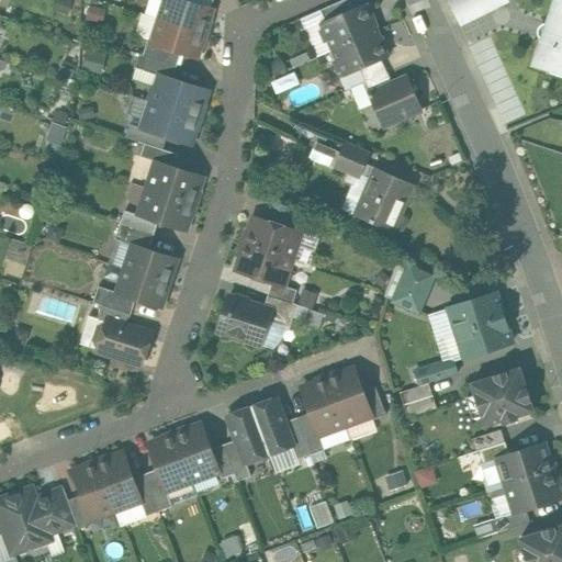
[(189,1),(183,0),(166,0),(160,19),(204,33),(211,9),(189,1)]
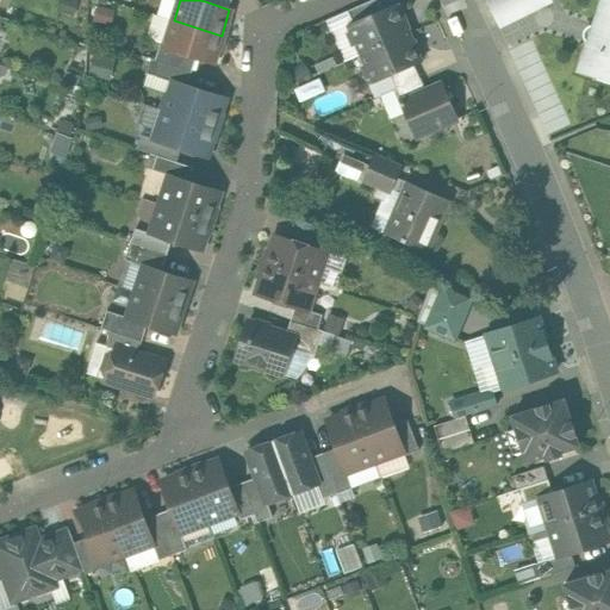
[(379,0),(372,0),(348,11),(353,24),(384,11),(379,0)]
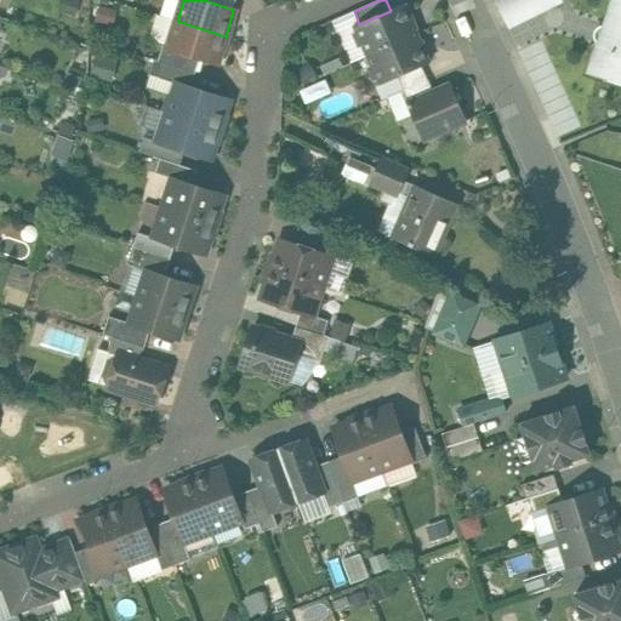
[(527,0),(497,0),(511,26),(534,13),(527,0)]
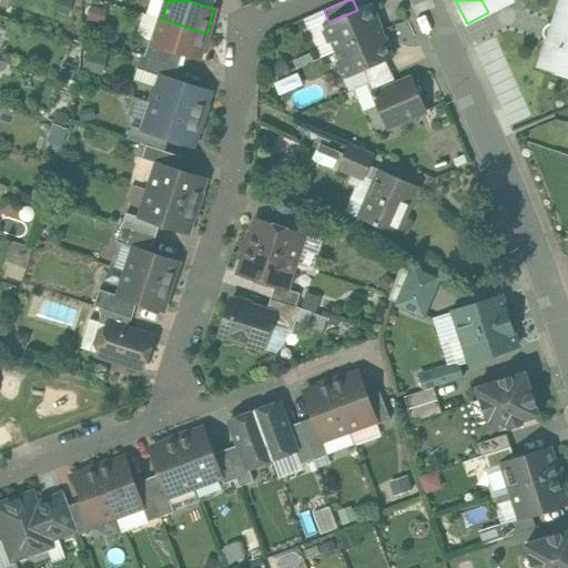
[(511,0),(482,0),(488,12),(513,1),(511,0)]
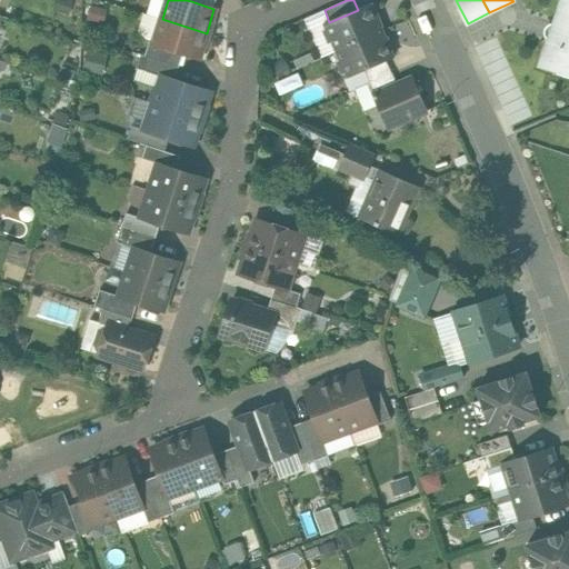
[(568,0),(560,0),(553,22),(552,23),(549,25),(548,26),(547,28),(546,30),(546,32),(546,35),(547,37),(548,39),(539,66),(558,72),(558,73),(568,77),(568,0)]
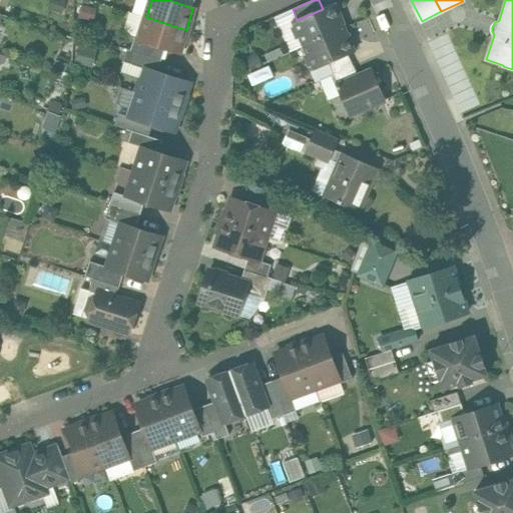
[(297,20),(295,21),(305,45),(344,28),(334,4),(323,9),(297,20)]
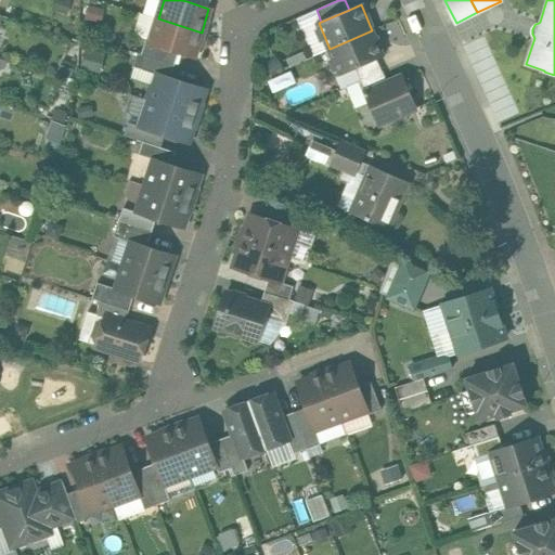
[(202,33),(158,18),(152,42),(151,42),(179,52),(194,56),(202,33)]
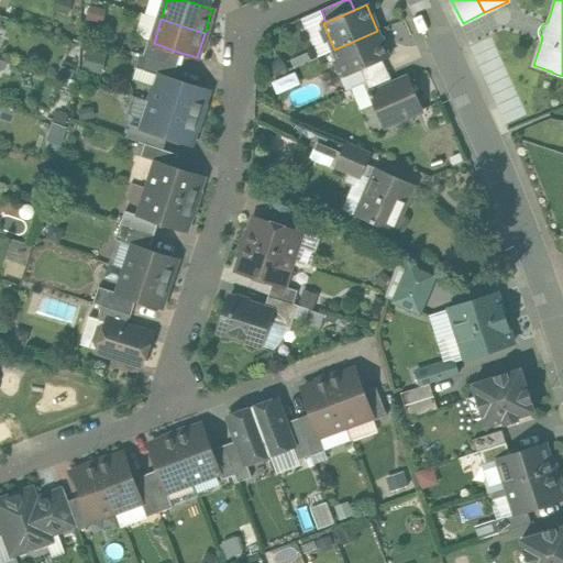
[(377,31),(334,50),(345,76),(361,69),(383,61),(389,57),(377,31)]
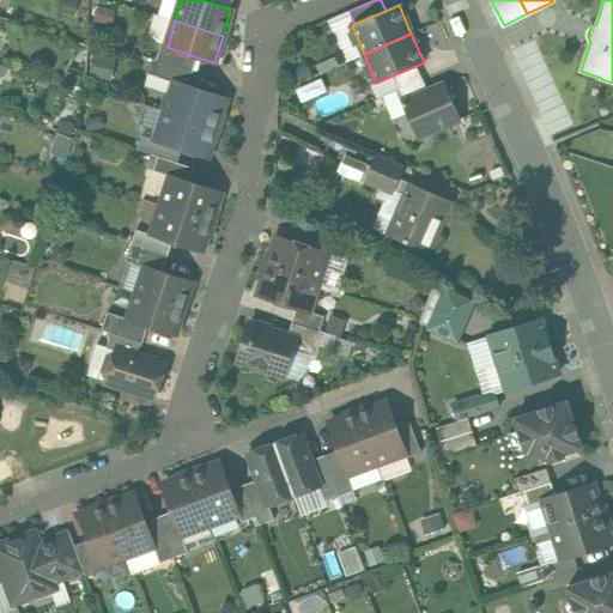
[(198,58),(167,47),(168,47),(162,44),(157,60),(156,60),(193,72),(198,58)]
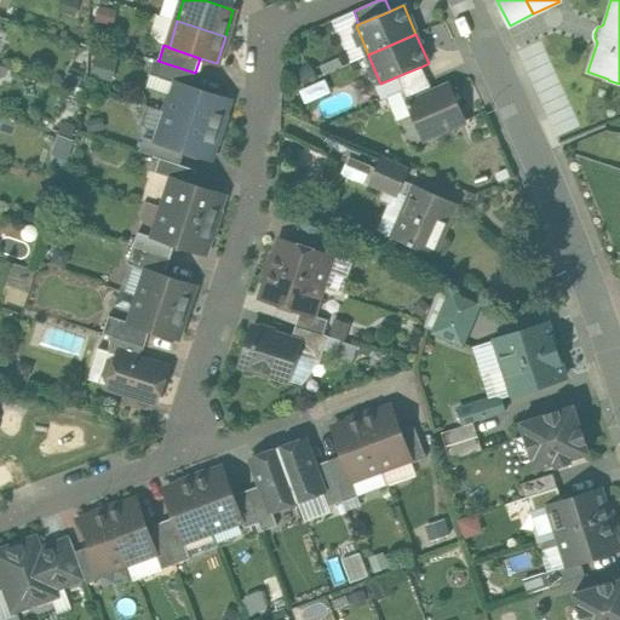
[(195,73),(158,61),(159,61),(154,59),(149,74),(178,84),(178,82),(191,87),(195,73)]
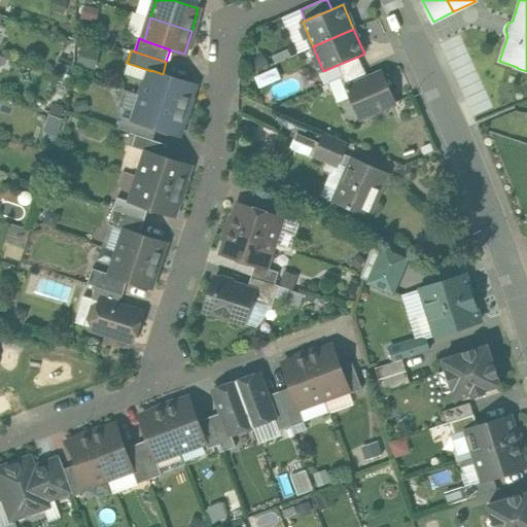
[(358,57),(338,65),(342,76),(362,67),(358,57)]
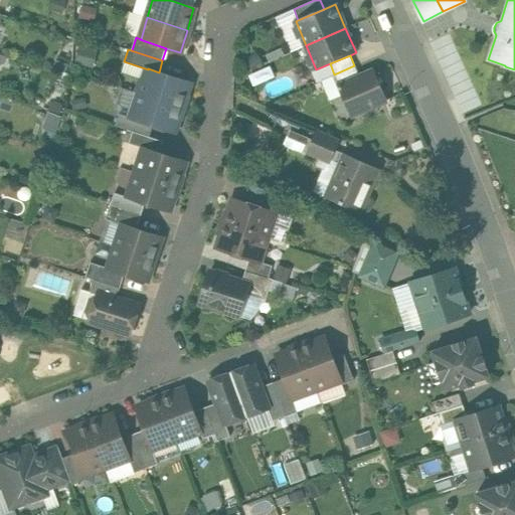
[(354,65),(334,74),(339,86),(360,76),(355,65),(354,65)]
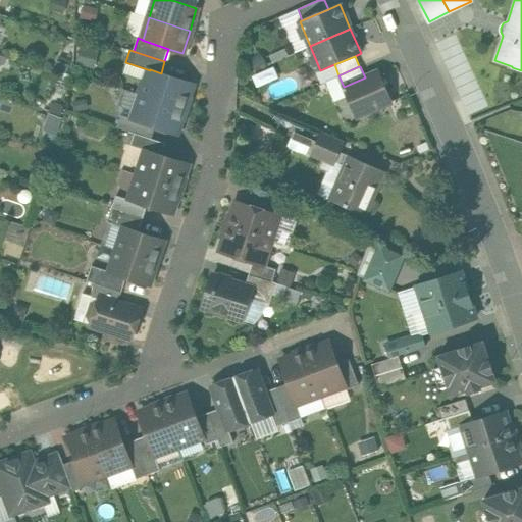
[(161,73),(150,69),(150,70),(146,82),(142,84),(139,94),(185,108),(193,84),(161,73)]
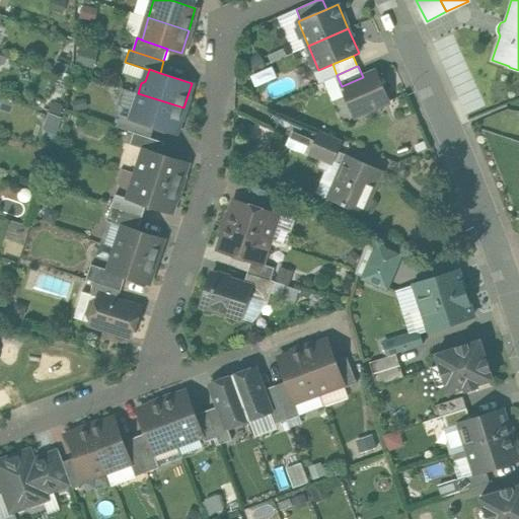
[(342,86),(341,87),(354,117),(390,100),(377,71),(363,77),(342,86)]
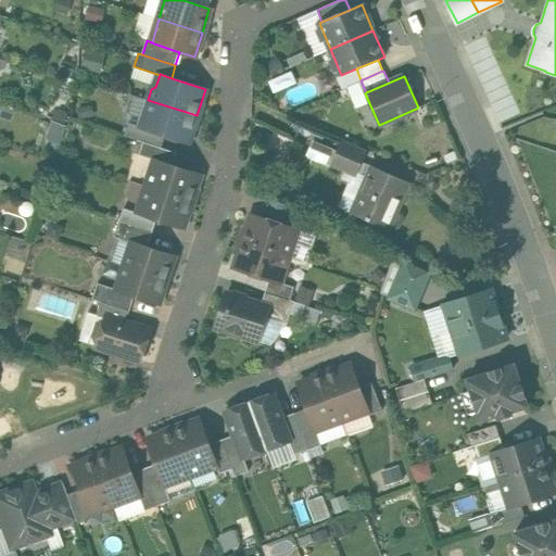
[(197,115),(148,100),(144,111),(147,115),(142,127),(142,128),(165,136),(188,142),(197,115)]
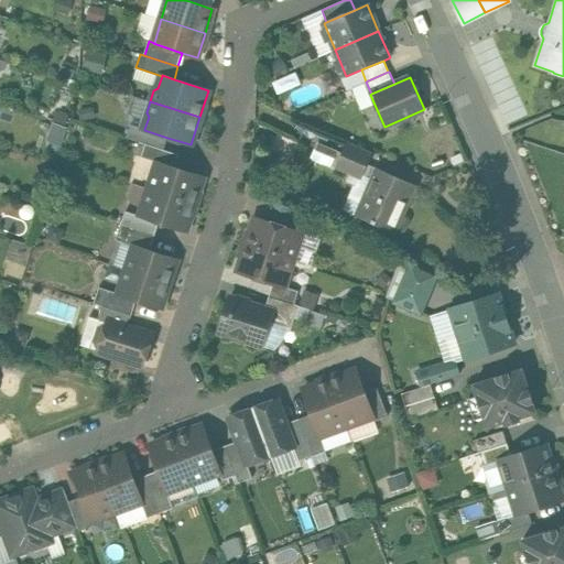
[(63,143),(67,125),(52,120),(46,139),(63,143)]
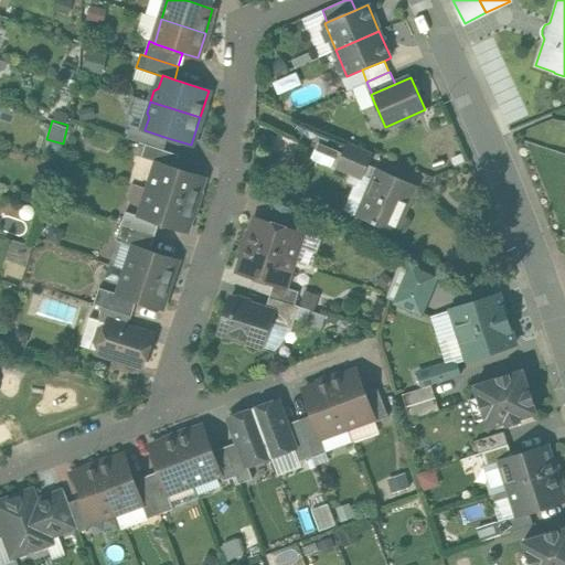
[(168,138),(145,130),(145,129),(130,125),(127,138),(146,144),(146,145),(164,150),(168,138)]
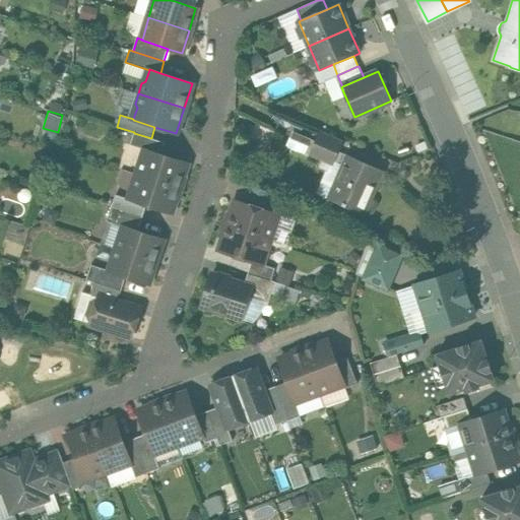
[(344,140),(320,130),(315,141),(339,151),(344,140)]
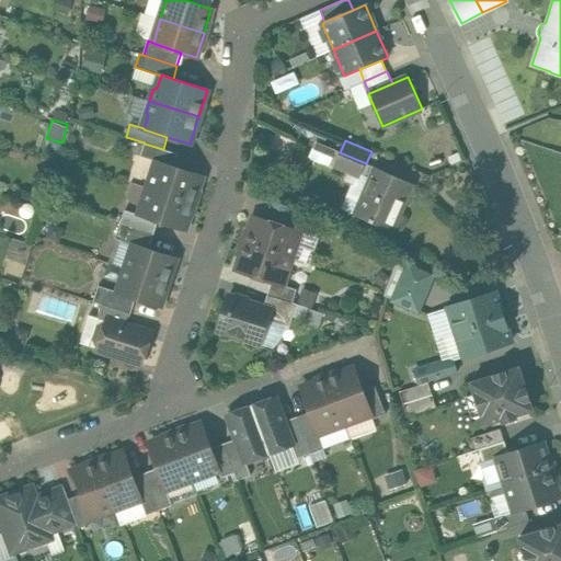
[(163,149),(145,144),(140,156),(157,161),(174,167),(179,153),(163,149)]
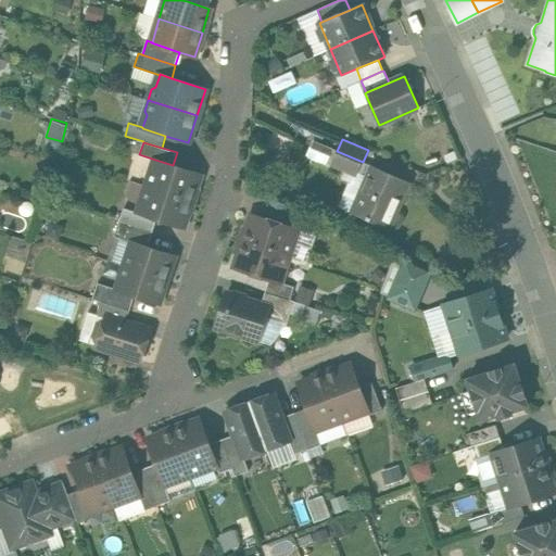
[(363,162),(337,151),(330,166),(356,177),(363,162)]
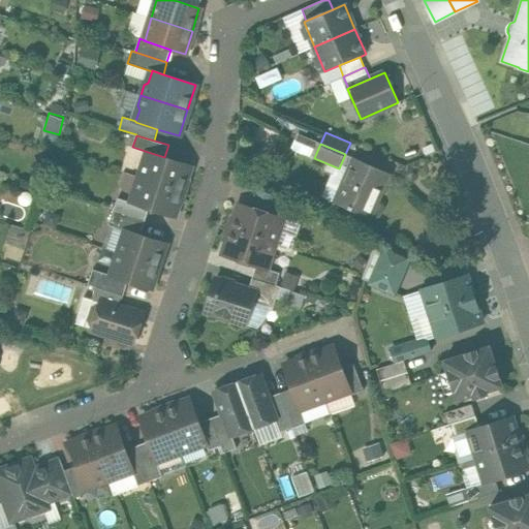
[(164,157),(148,152),(139,177),(183,191),(191,165),(164,157)]
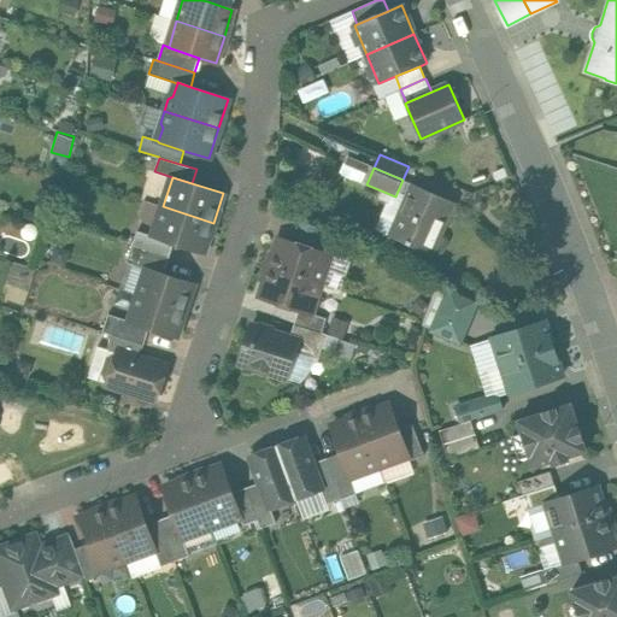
[(454,203),(413,184),(391,236),(432,253),(433,252),(439,254),(444,252),(448,241),(447,236),(441,234),(454,203)]
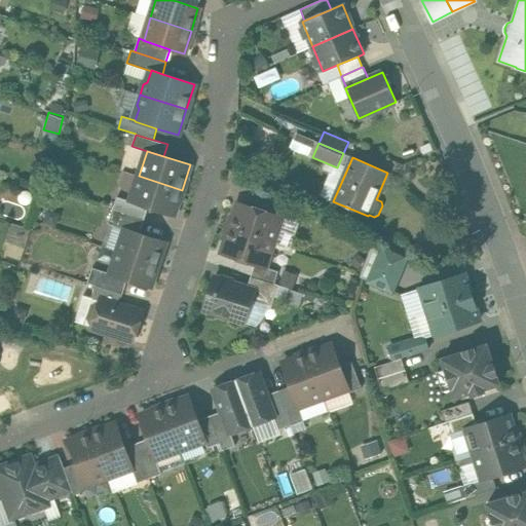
[(182,190),(139,176),(130,201),(149,208),(174,216),(182,190)]
